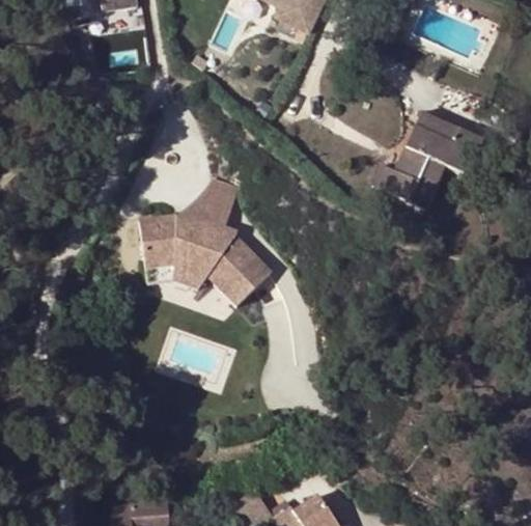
[(276,0),(282,3),(278,12),(309,27),(320,0),(276,0)]
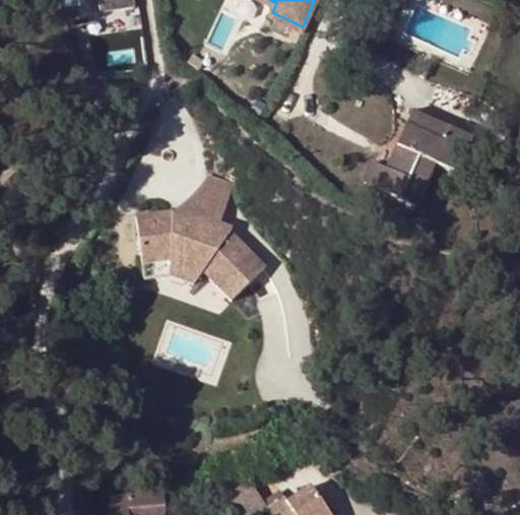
[(412,107),(406,119),(442,136),(448,123),(412,107)]
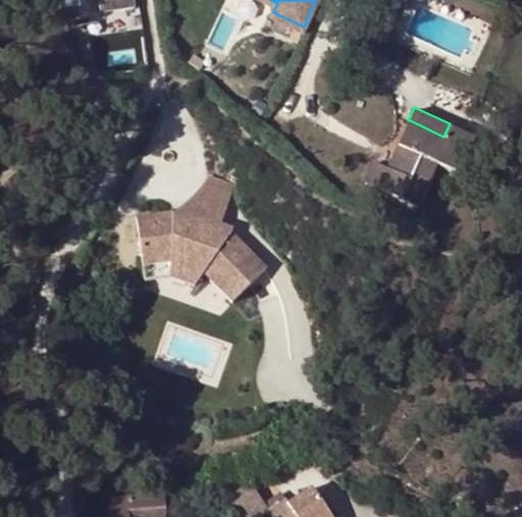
[(444,137),(408,119),(386,165),(377,186),(416,204),(436,160),(458,170),(474,136),(450,123),(444,137)]
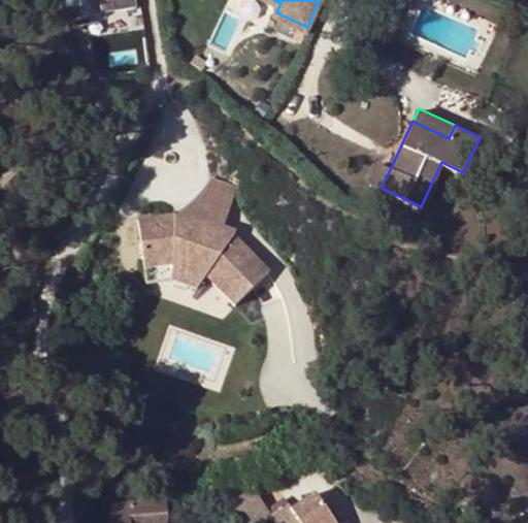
[(382,188),(391,167),(378,161),(368,182),(382,188)]
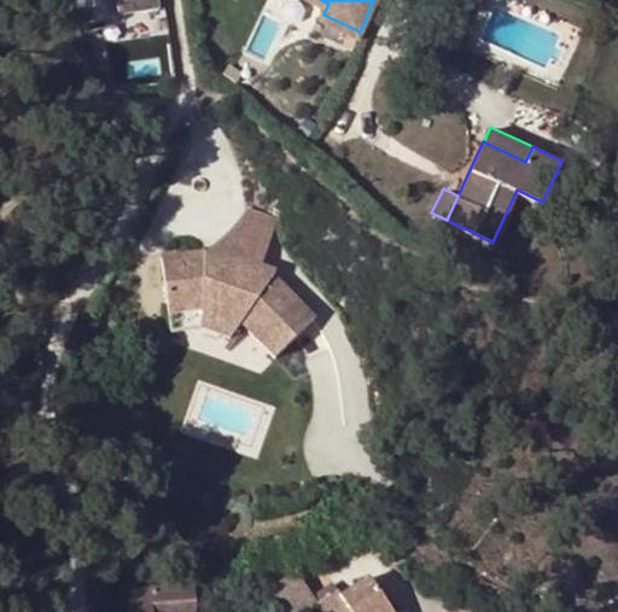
[(248,242),(205,248),(274,268),(248,242)]
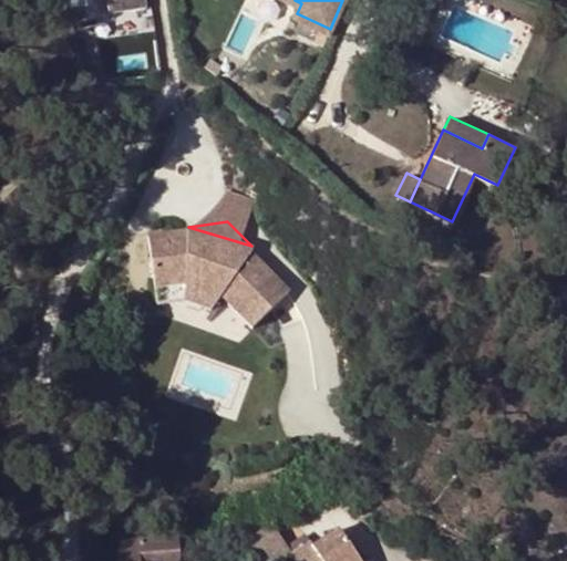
[(240,314),(253,328),(292,288),(251,246),(188,227),(148,231),(158,302),(187,298),(214,308),(222,295),(230,304),(240,314)]
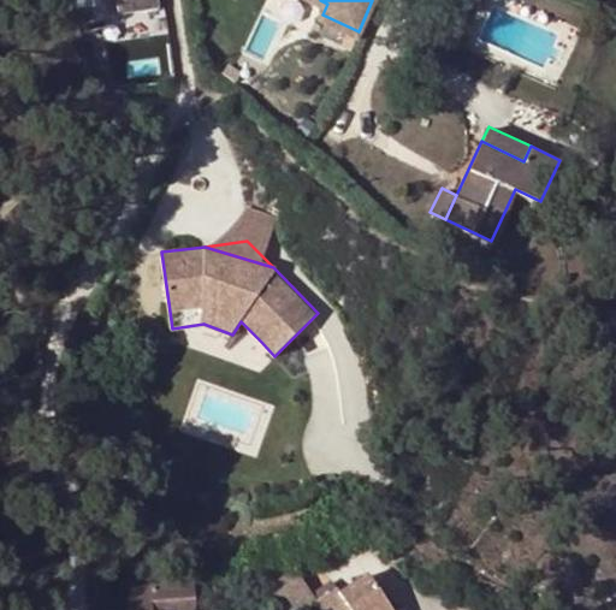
[(250,331),(226,337),(234,362),(265,355),(261,342),(250,331)]
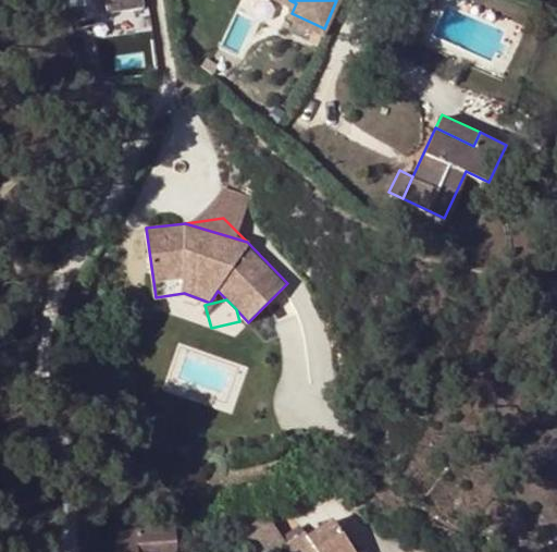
[(286,541),(287,540),(268,512),(236,534),(248,551),(274,551),(287,543),(286,541)]
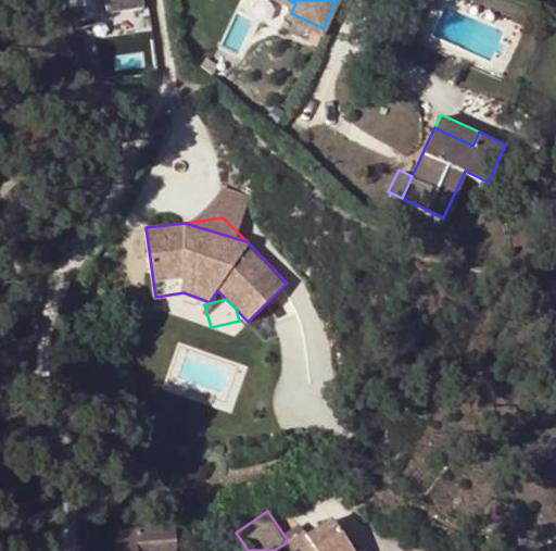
[(287,539),(286,540),(287,542),(292,550),(355,550),(333,515),(306,534),(302,528),(287,539)]
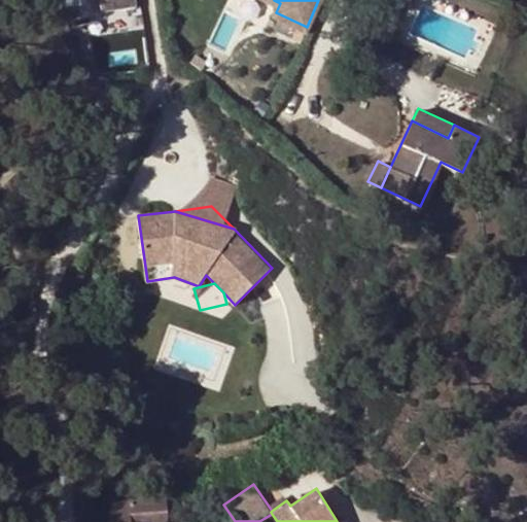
[(111,521),(169,521),(168,496),(111,499),(111,521)]
